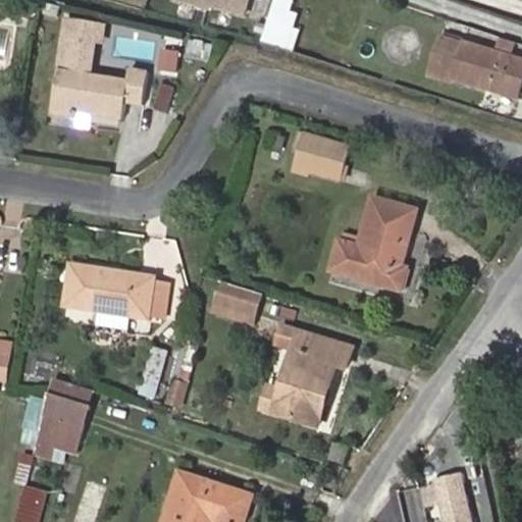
[(215,7),(217,0),(180,0),(214,11),(215,7)]
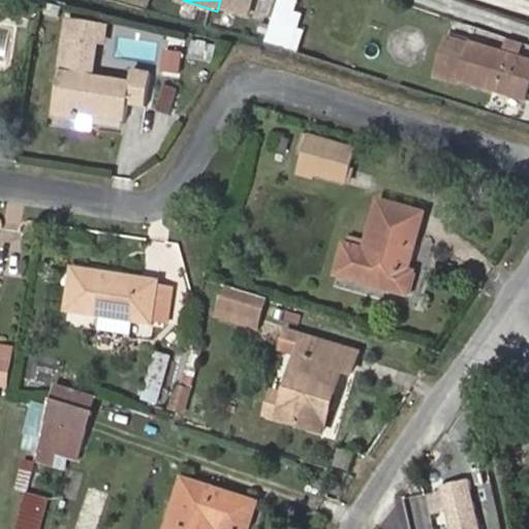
[(220,0),(218,7),(250,17),(254,0),(220,0)]
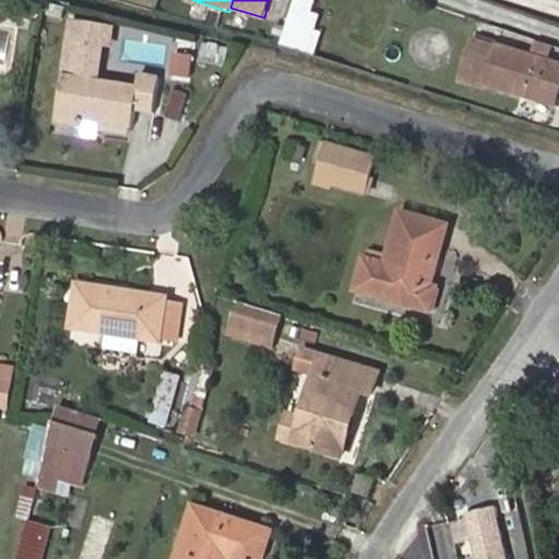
[(312,31),(317,16),(310,14),(314,0),(294,0),(281,46),(313,56),(320,34),(312,31)]
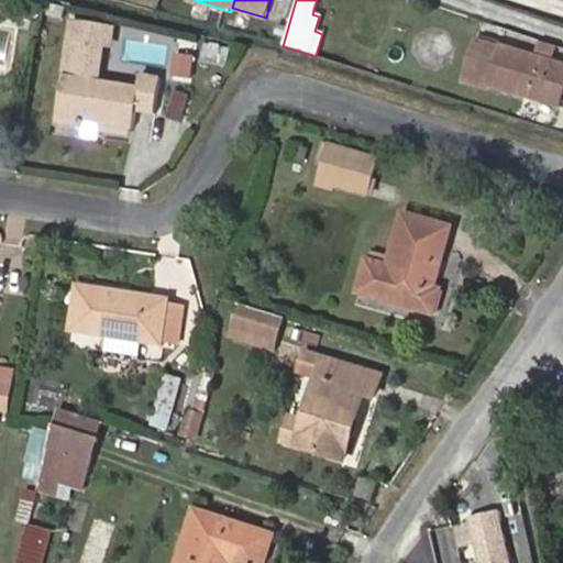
[(156,116),(162,77),(142,74),(140,86),(98,79),(103,43),(107,24),(74,20),(57,124),(85,129),(86,122),(135,130),(138,112),(156,116)]
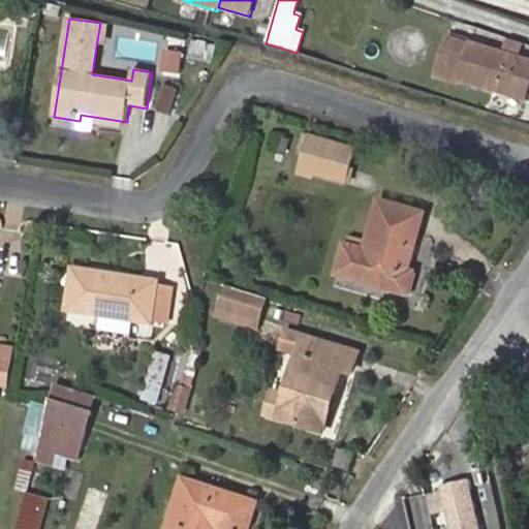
[(105,41),(107,24),(100,23),(97,40),(105,41)]
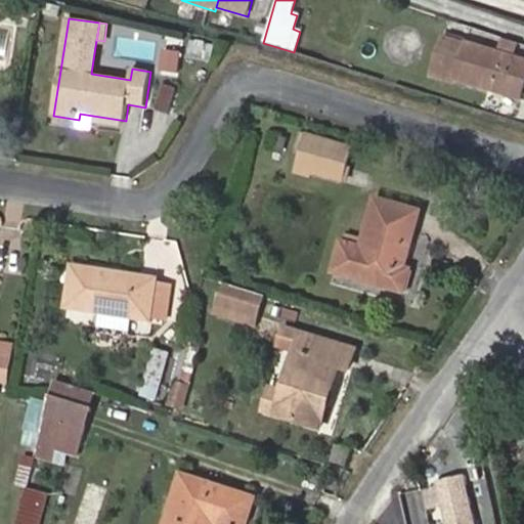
[(522,98),(523,91),(523,57),(515,55),(518,43),(505,39),(500,53),(443,36),(433,70),(455,76),(454,79),(522,98)]
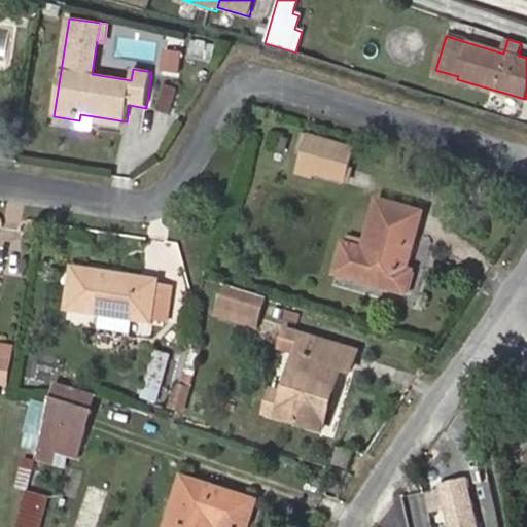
[(188,58),(213,65),(218,44),(195,37),(188,58)]
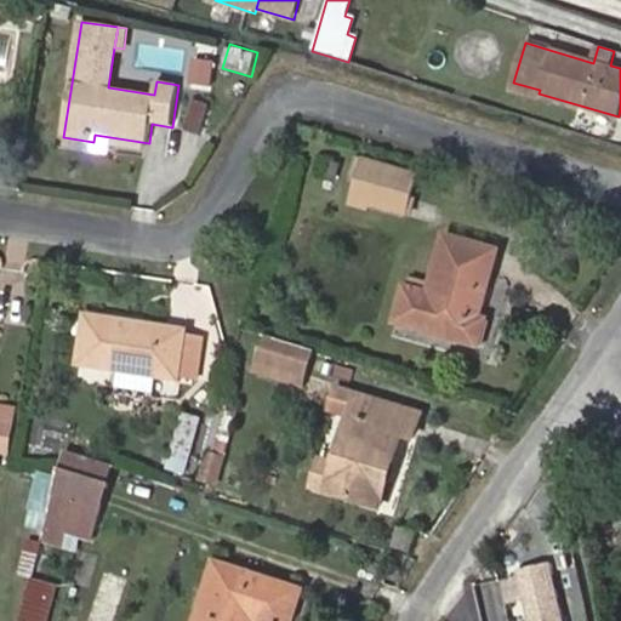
[(201,135),(211,104),(195,100),(186,130),(201,135)]
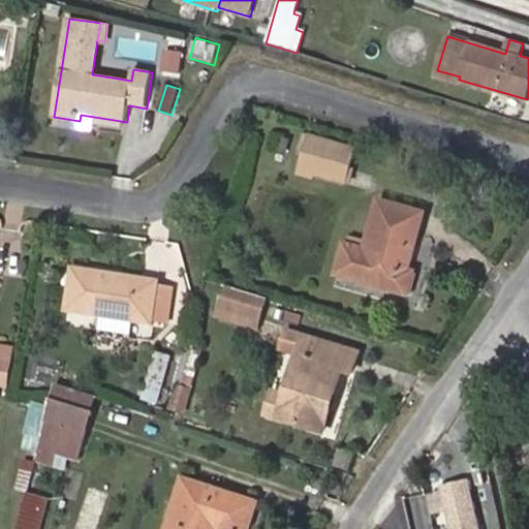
[(346,184),(356,148),(311,134),(300,170),(346,184)]
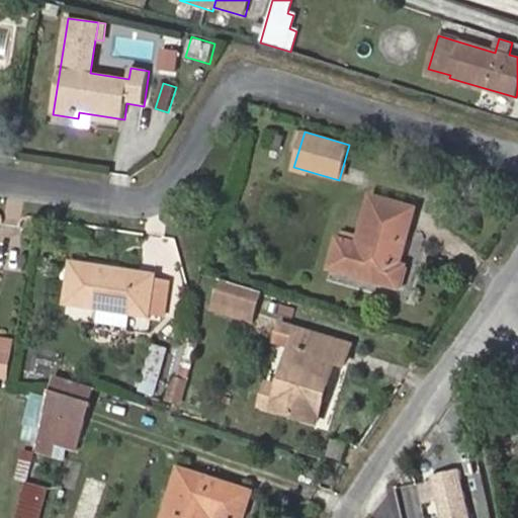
[(280,150),(284,136),(275,134),(272,147),(280,150)]
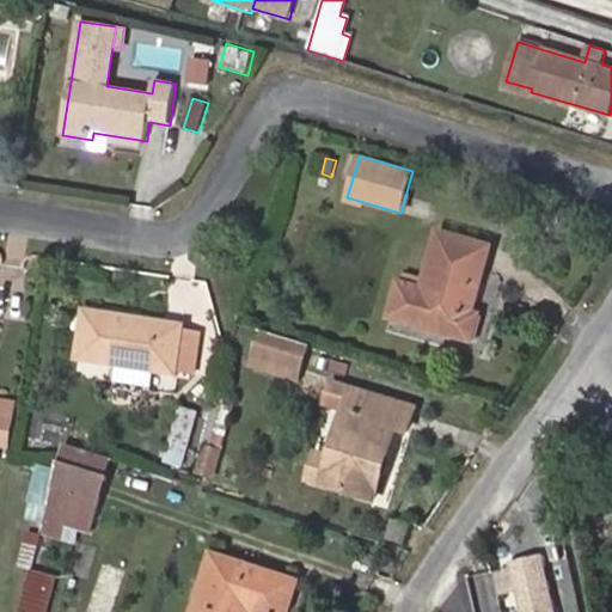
[(475,311),(493,246),(440,232),(423,289),(421,288),(402,283),(401,283),(391,317),(473,341),(481,313),(475,311)]
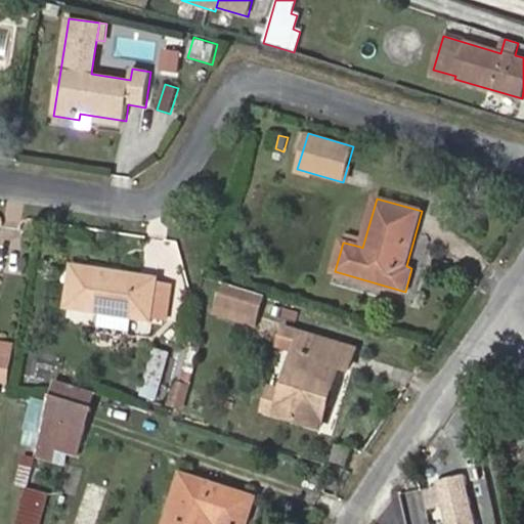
[(157,284),(157,279),(74,266),(67,306),(151,319),(151,315),(157,284)]
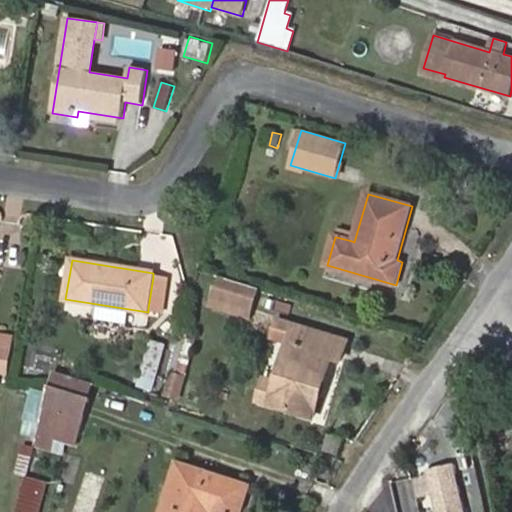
[(162,310),(167,280),(153,277),(148,308),(162,310)]
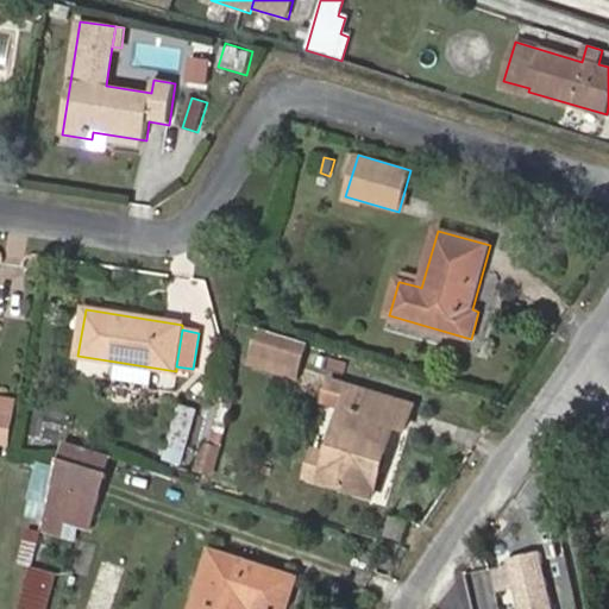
[(296,380),(307,345),(262,331),(251,366),(296,380)]
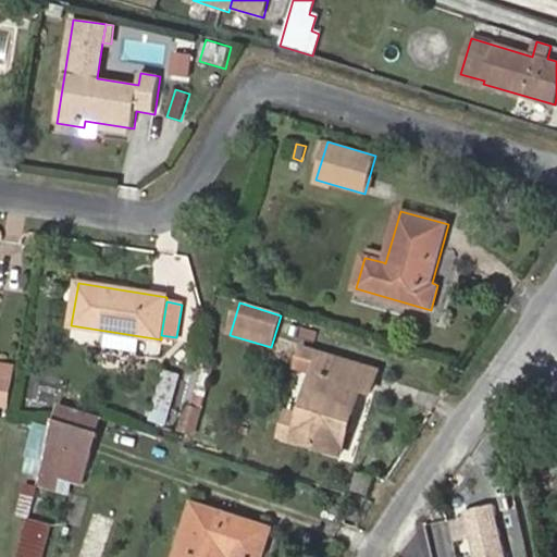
[(325,376),(332,357),(304,348),(297,368),(316,373),(325,376)]
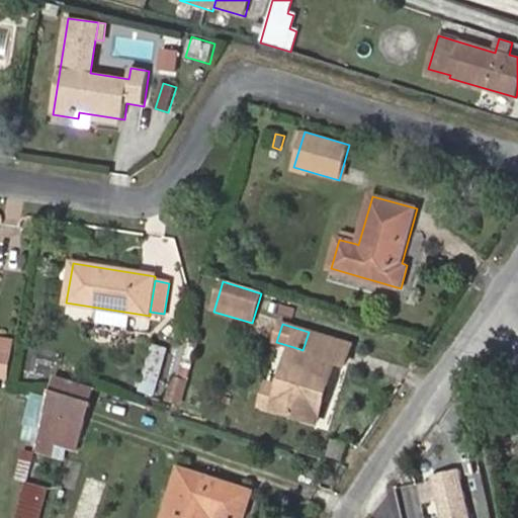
[(319,423),(337,363),(346,366),(352,345),(309,332),(303,350),(293,347),(281,387),(269,383),(262,406),(319,423)]
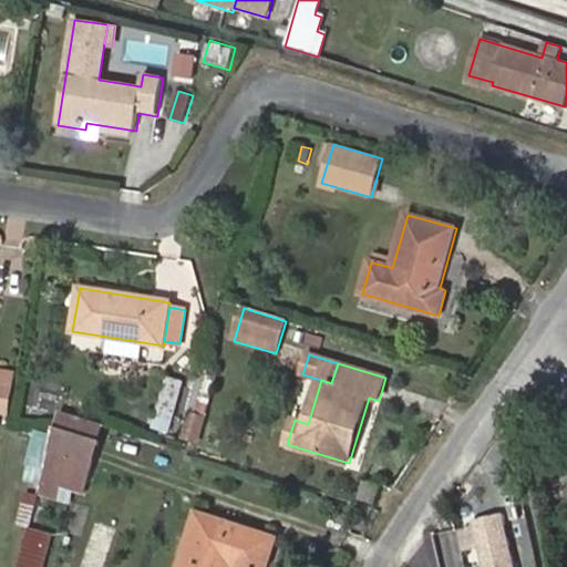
[(0,410),(8,412),(13,374),(0,372),(0,410)]
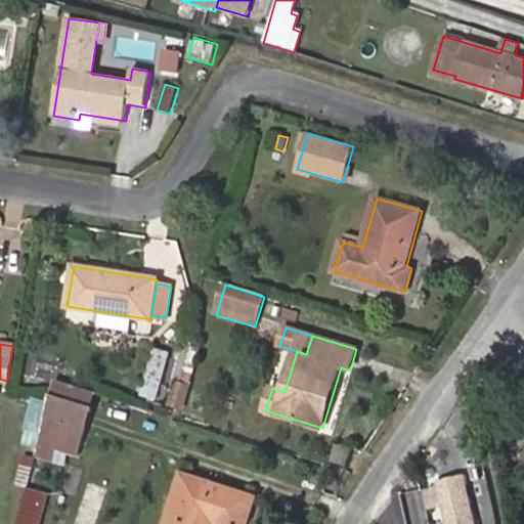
[(157,400),(170,352),(155,348),(143,387),(139,387),(138,391),(141,392),(141,395),(157,400)]
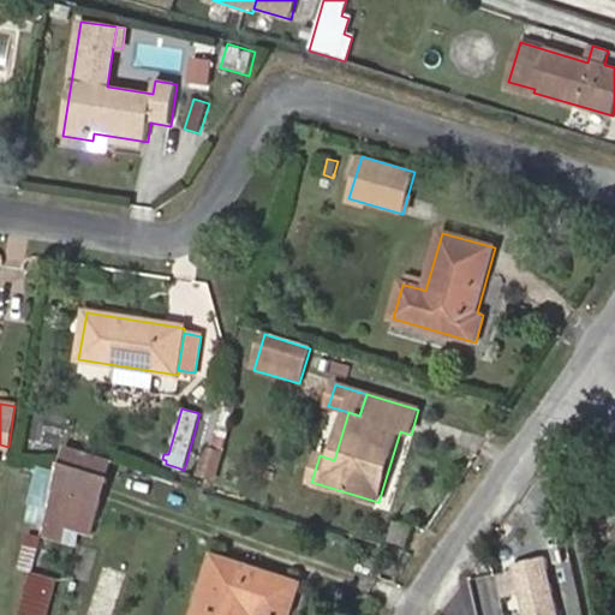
[(107,478),(112,460),(65,446),(60,464),(107,478)]
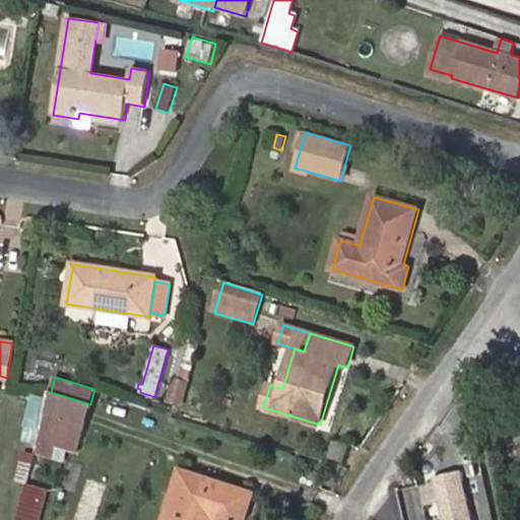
[(181,404),(188,383),(176,380),(168,401),(181,404)]
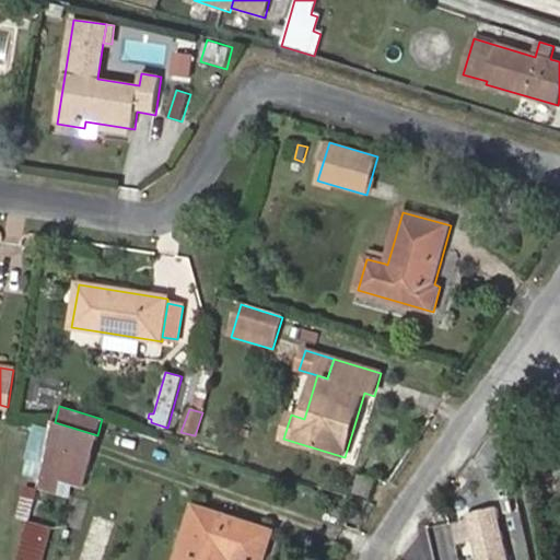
[(83,487),(100,436),(97,435),(55,422),(54,426),(53,427),(51,432),(44,462),(41,477),(38,485),(57,492),(60,480),(83,487)]
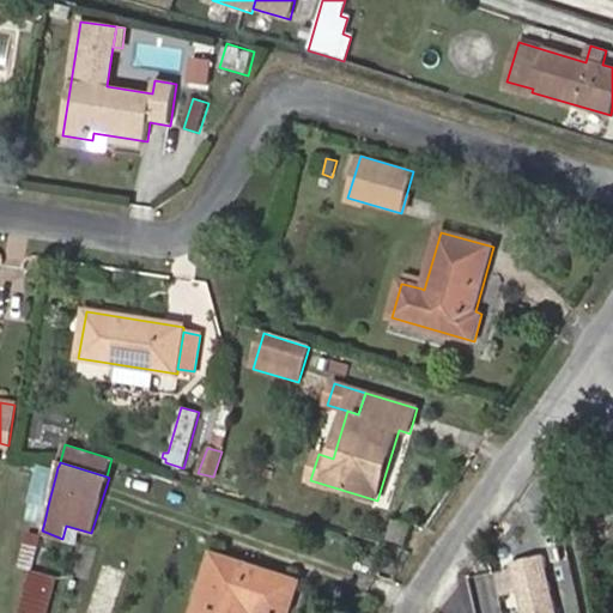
[(48,505),(56,473),(40,469),(31,502),(32,503),(48,505)]
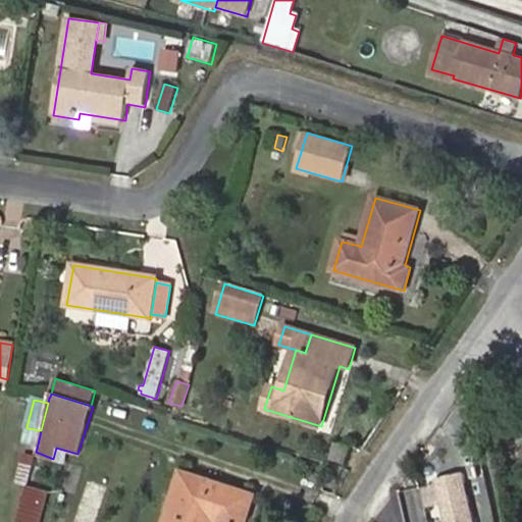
[(38,445),(41,430),(28,428),(23,442),(38,445)]
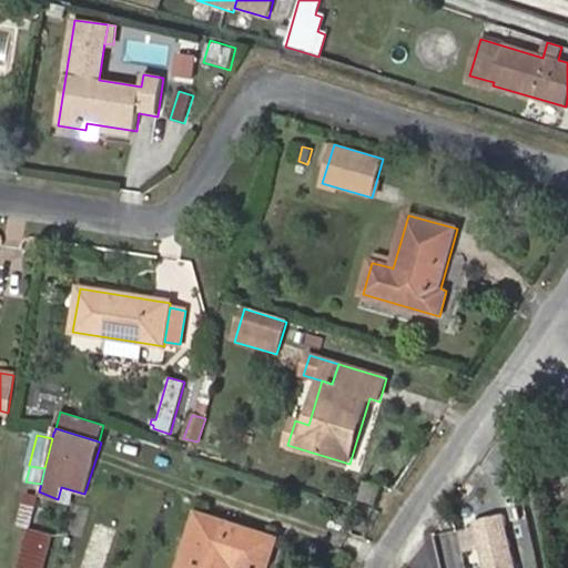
[(365,482),(359,500),(377,506),(383,487),(365,482)]
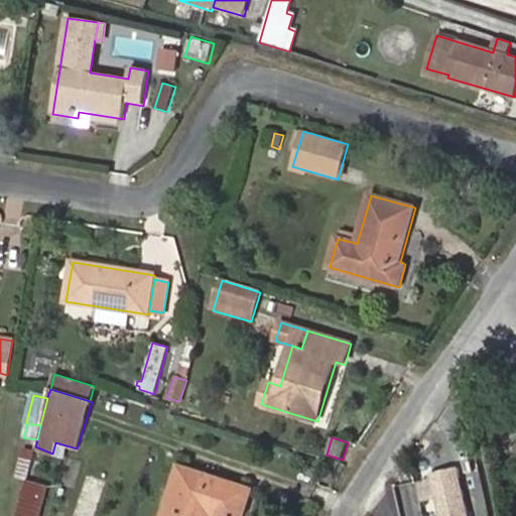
[(439,515),(455,513),(444,466),(414,472),(423,515),(439,515)]
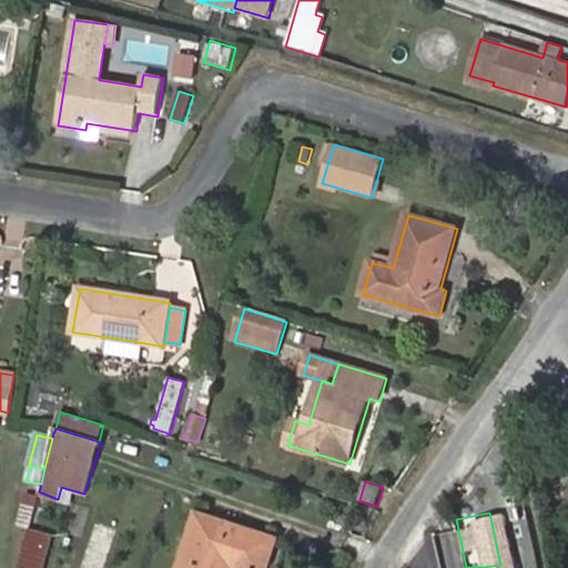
[(233,567),(234,567),(266,567),(276,540),(199,515),(180,567),(233,567)]
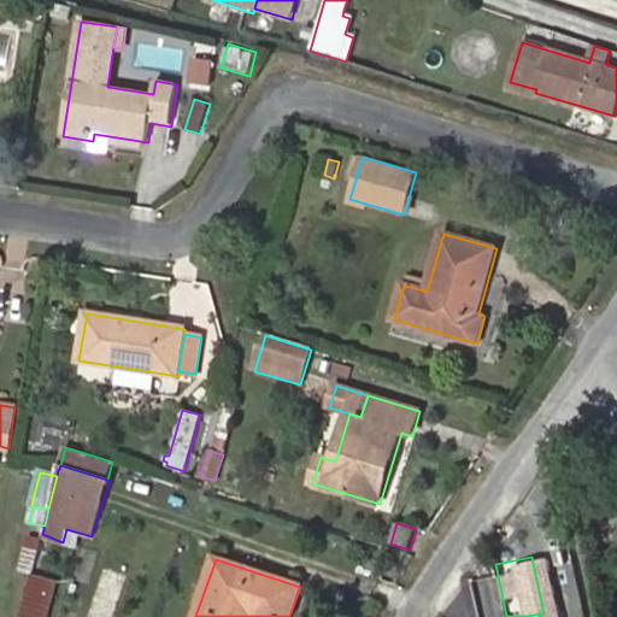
[(506,616),(495,564),(489,565),(500,616),(506,616)]
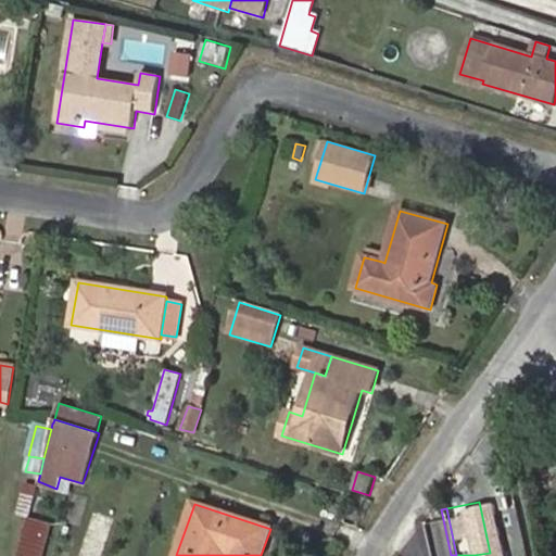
[(42,555),(52,523),(29,517),(19,555),(42,555)]
